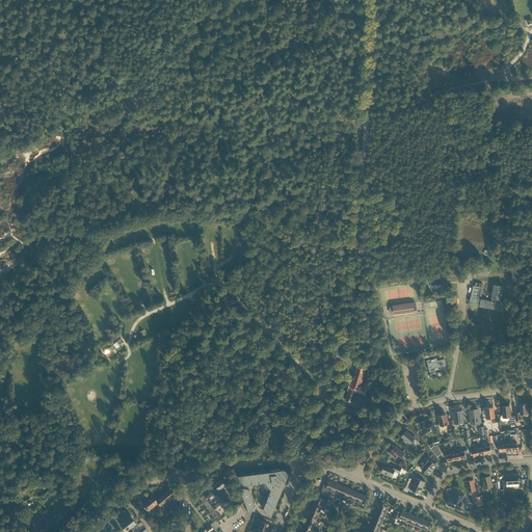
[(513,271),(511,282),(517,283),(520,272),(513,271)]
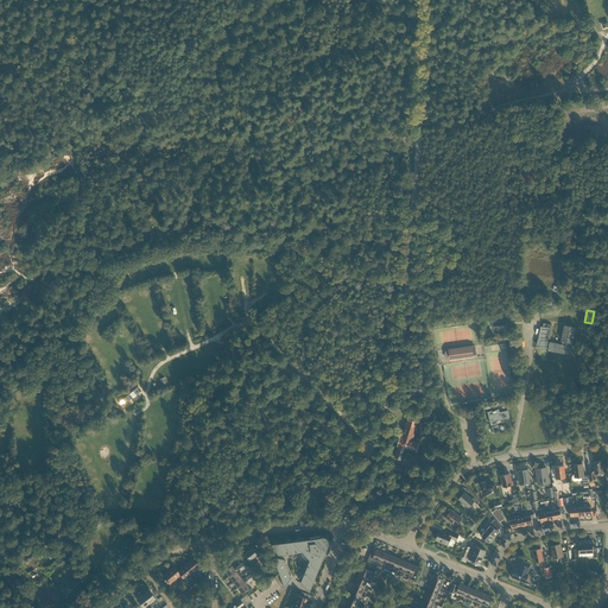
[(538,340),(537,346),(546,347),(546,346),(549,347),(549,350),(570,355),(572,347),(571,347),(571,343),(572,343),(576,328),(564,325),(562,341),(562,344),(550,342),(550,343),(548,343),(548,339),(550,339),(553,327),(551,325),(544,323),(543,327),(540,327),(538,340)]
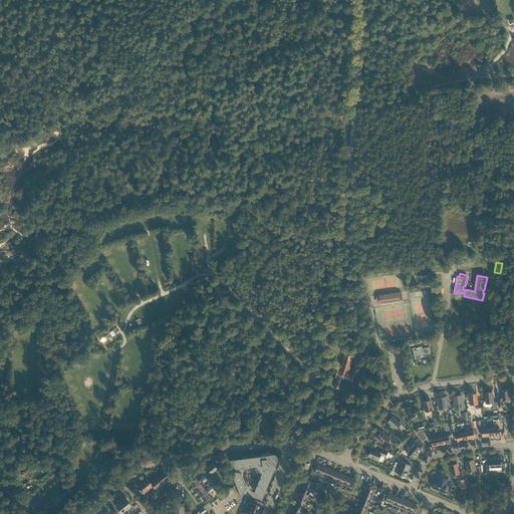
[(399,292),(379,295),(380,303),(400,300),(399,292)]
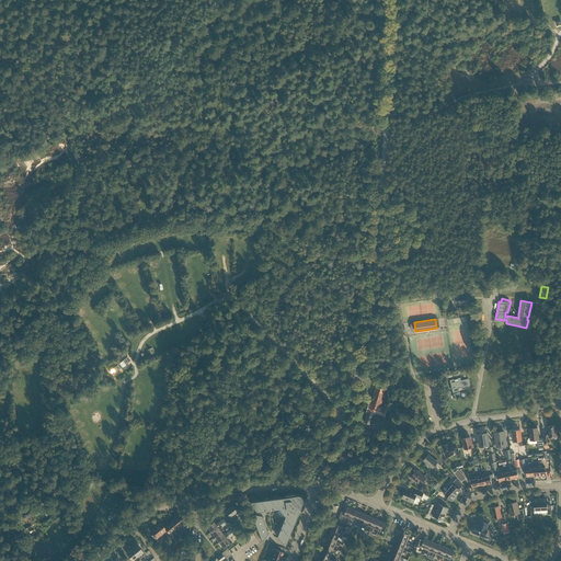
[(127,357),(110,371),(113,375),(129,362),(127,357)]
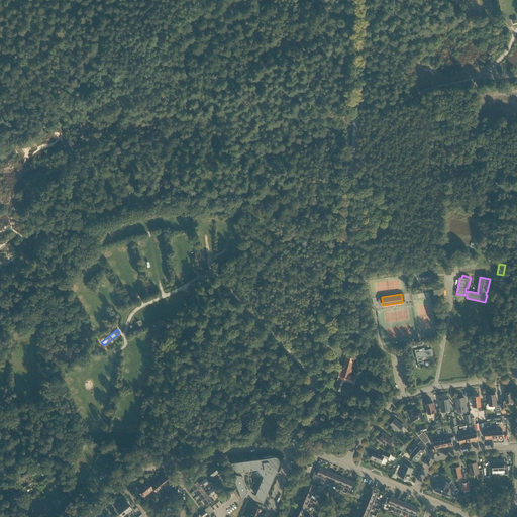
[(418,362),(423,360),(422,357),(433,354),(432,349),(424,351),(424,348),(415,350),(418,362)]
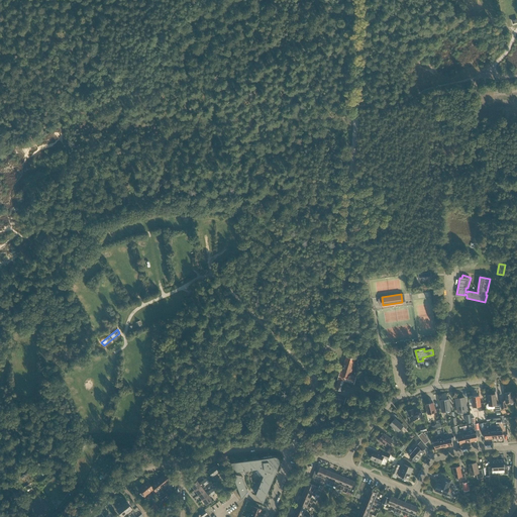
[(341,391),(343,383),(344,383),(345,383),(345,382),(353,385),(356,377),(350,375),(355,359),(346,356),(344,365),(345,365),(344,369),(343,368),(341,372),(340,372),(338,380),(336,389),(341,391)]
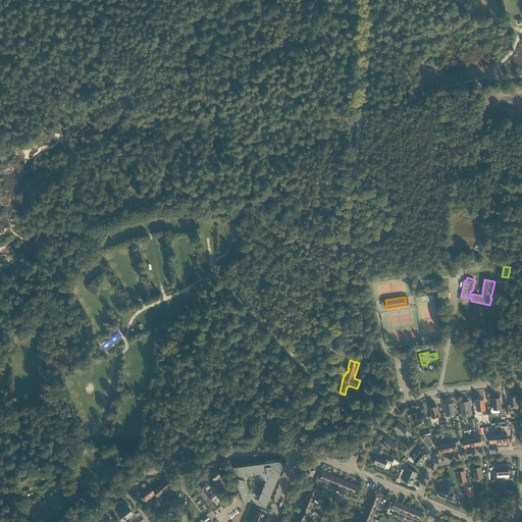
[(517,396),(509,397),(510,404),(506,405),(507,413),(512,412),(511,408),(518,407),(517,396)]
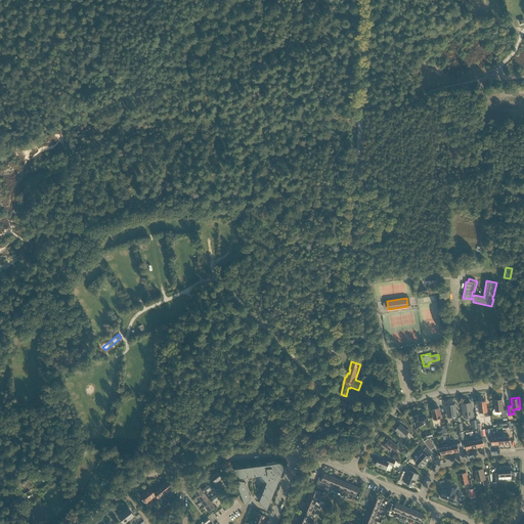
[(494,400),(495,409),(494,409),(493,410),(493,411),(493,412),(493,413),(494,415),(495,415),(496,415),(501,415),(503,417),(507,417),(507,409),(504,409),(501,399),(494,400)]
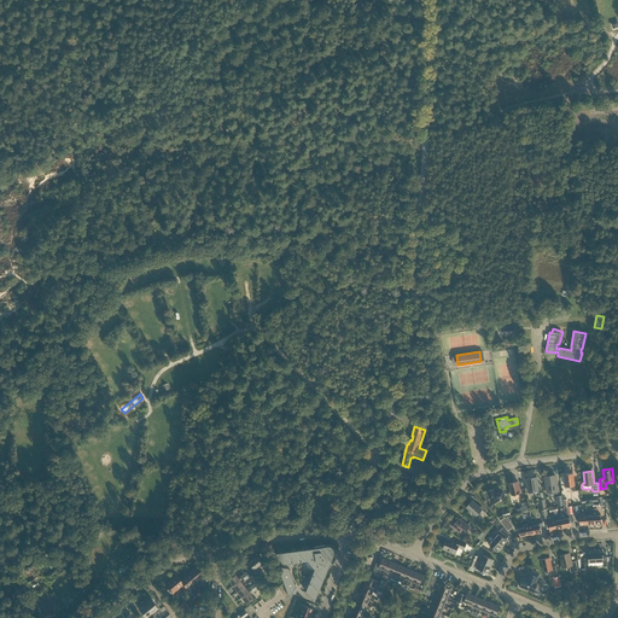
[(402,472),(398,481),(410,484),(414,477),(402,472)]
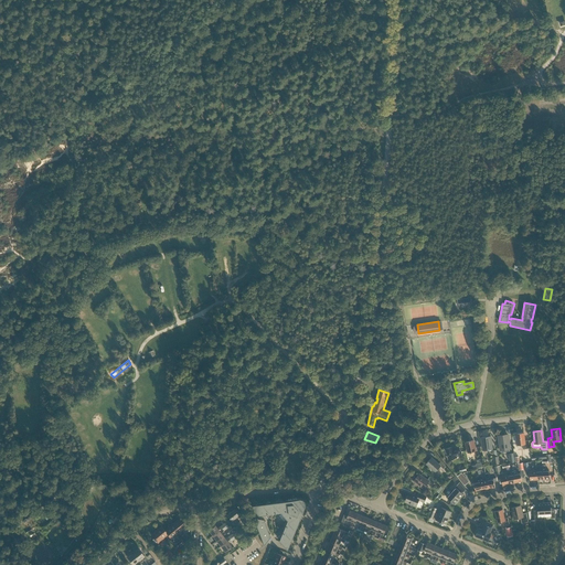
[(524,433),(515,434),(518,445),(522,445),(523,449),(530,448),(529,440),(525,440),(524,433)]
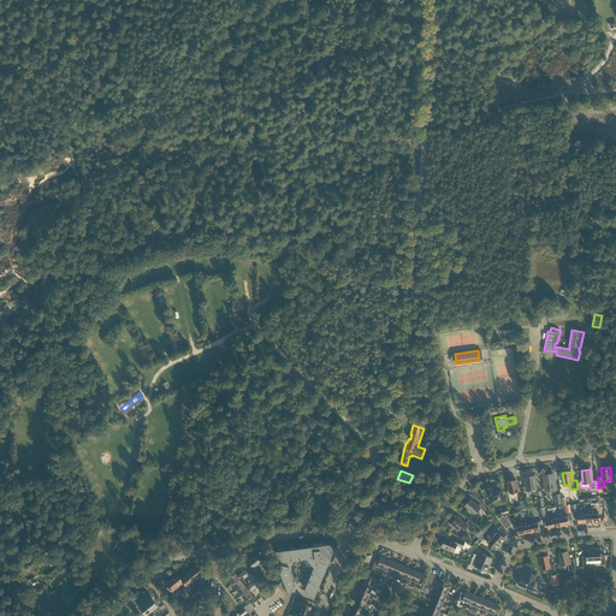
[(556,489),(554,474),(544,475),(545,491),(546,491),(546,493),(556,492),(555,490),(556,489)]
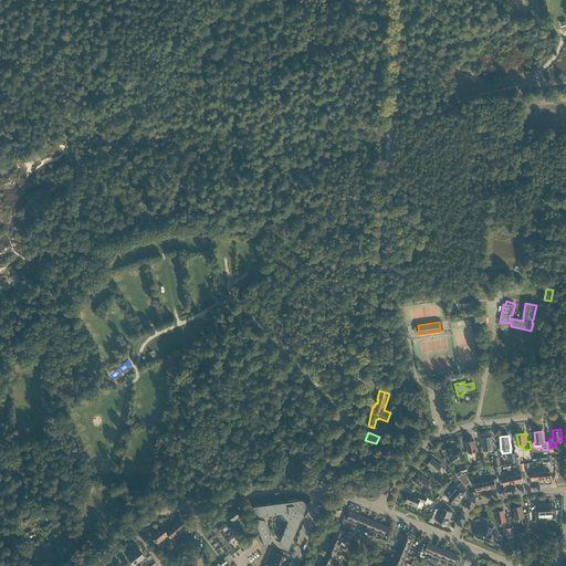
[(493,450),(492,438),(482,439),(484,451),(490,450),(490,452),(493,452),(493,450)]
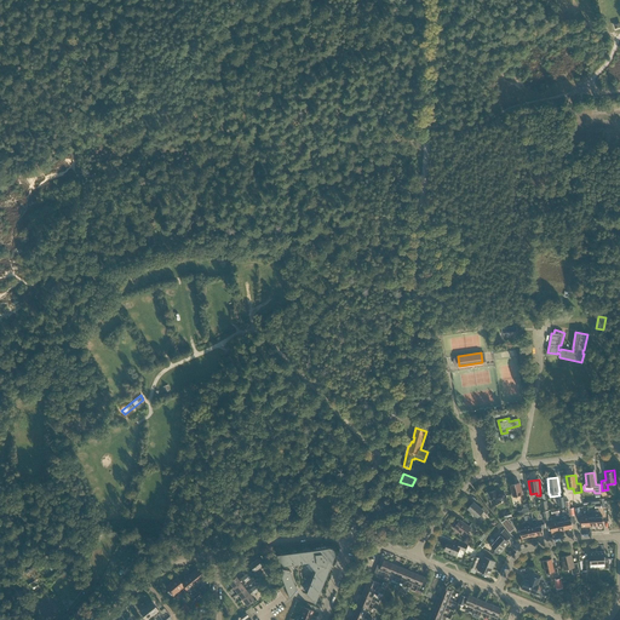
[(522,492),(520,483),(510,486),(512,491),(512,492),(511,495),(516,498),(518,495),(521,495),(522,500),(528,498),(526,491),(522,492)]
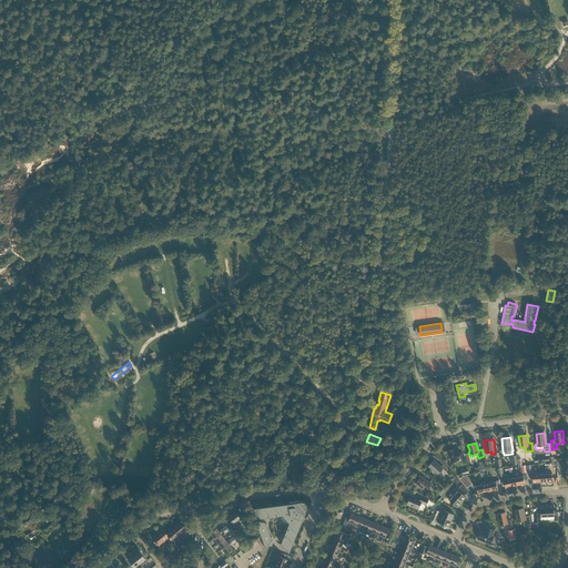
[(457,453),(455,449),(447,452),(449,457),(448,457),(450,463),(456,462),(458,460),(459,459),(459,458),(464,456),(462,450),(457,453)]
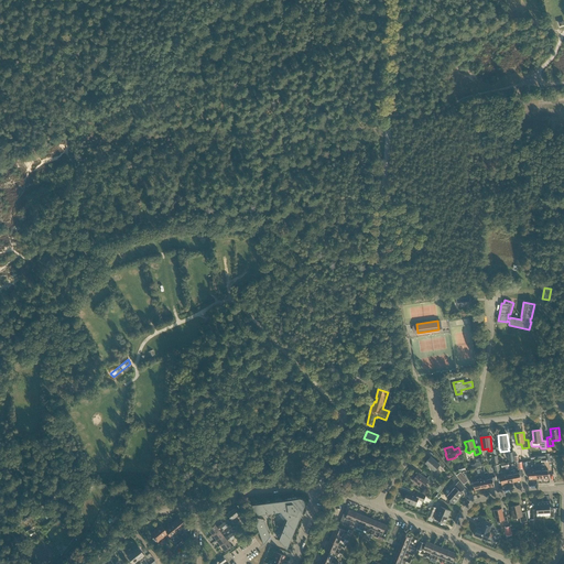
[(437,464),(432,457),(426,464),(430,467),(431,467),(432,472),(437,470),(437,468),(440,465),(443,468),(445,465),(440,461),(437,464)]
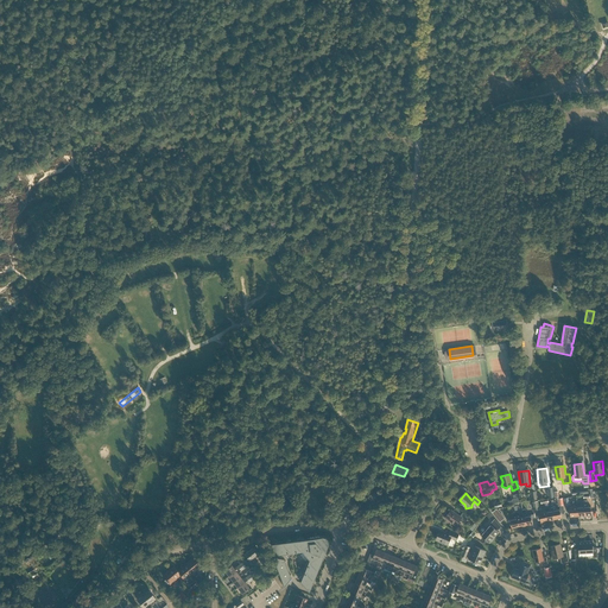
[(524,517),(526,526),(533,525),(531,515),(527,515),(525,508),(523,510),(524,517)]
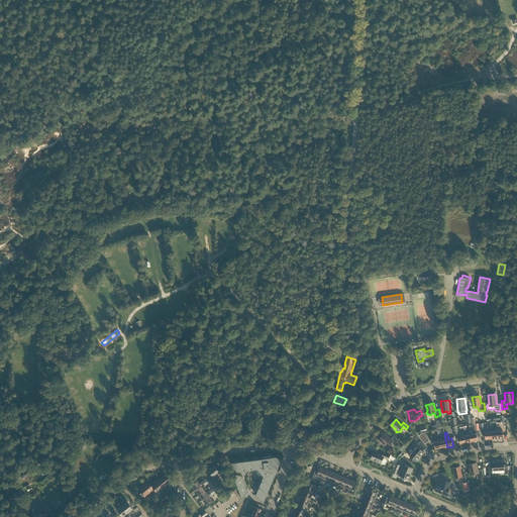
[(391,439),(384,433),(379,440),(388,447),(391,442),(395,445),(398,440),(393,436),(391,439)]
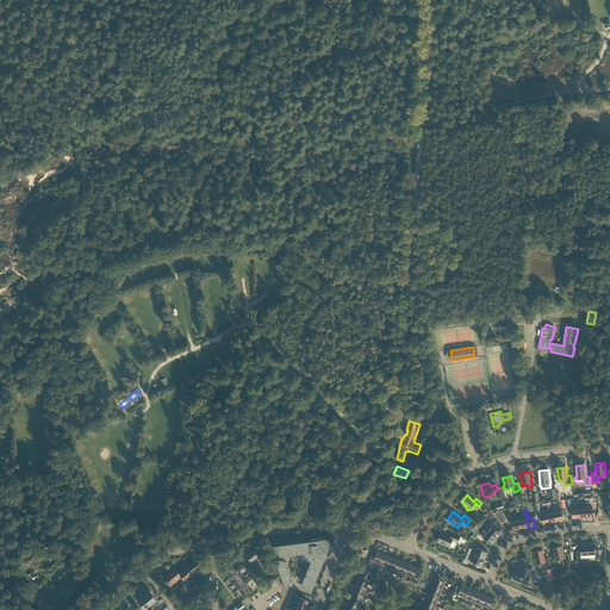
[(495,514),(502,523),(505,520),(498,511),(495,514)]
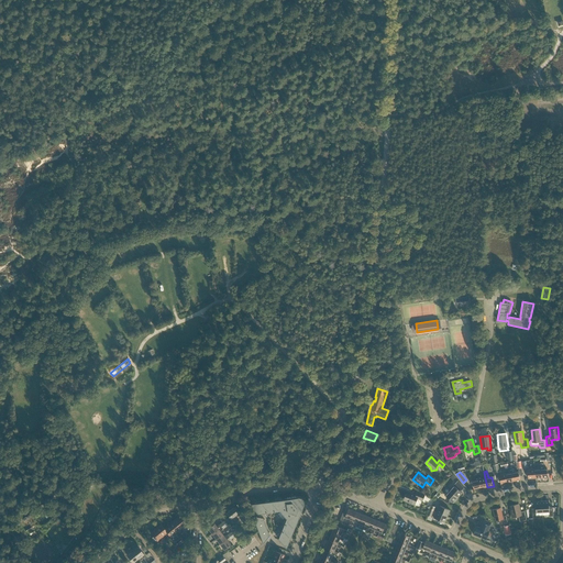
[(487,487),(485,478),(482,479),(481,474),(477,474),(481,488),(487,487)]
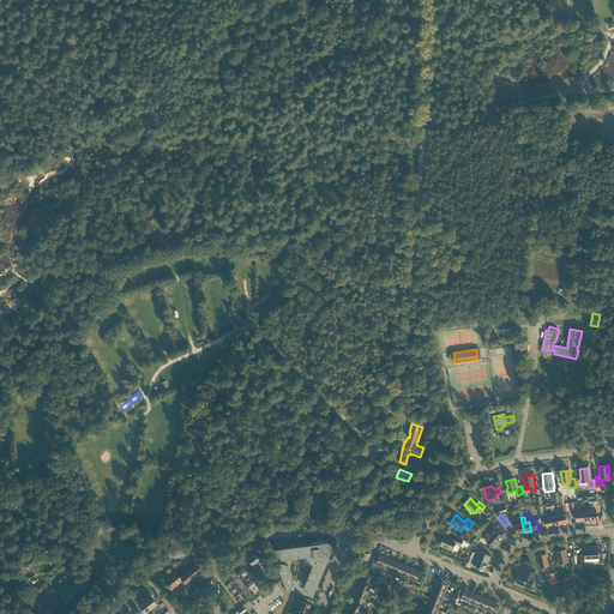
[(489,535),(499,543),(504,537),(503,536),(506,533),(499,524),(489,535)]
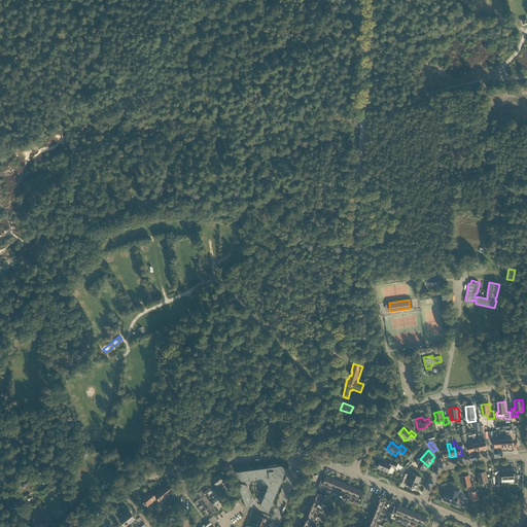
[(424,470),(428,466),(420,459),(416,464),(424,470)]
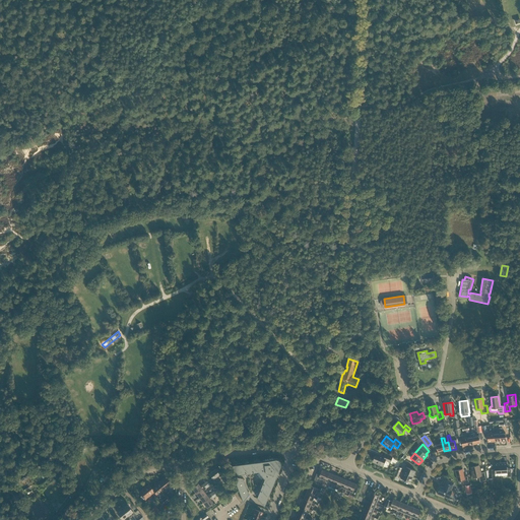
[(385,457),(377,454),(374,462),(383,466),(385,460),(390,462),(392,457),(386,455),(385,457)]
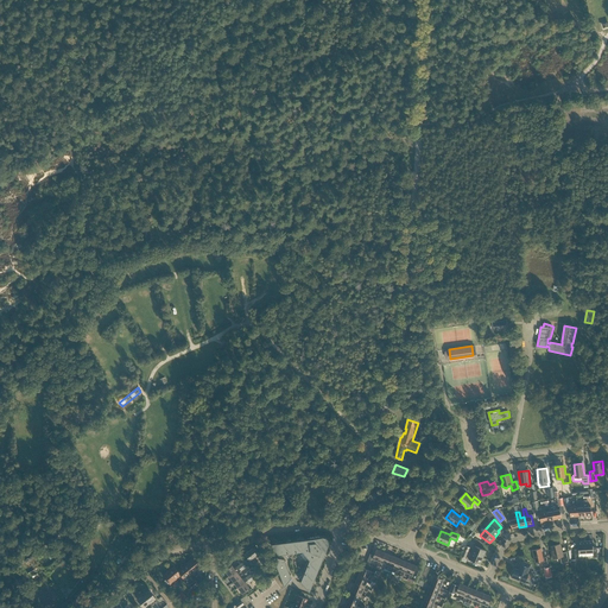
[(286,543),(280,544),(278,542),(274,544),(274,545),(271,545),(278,555),(303,551),(304,552),(303,552),(308,559),(308,558),(310,558),(302,582),(309,591),(322,557),(323,557),(323,558),(324,558),(324,555),(328,545),(328,544),(328,543),(328,542),(328,540),(328,539),(327,539),(327,538),(325,537),(324,537),(323,536),(322,536),(321,536),(308,538),(308,539),(303,540),(302,540),(301,538),(297,540),(297,542),(291,542),(290,539),(285,543),(286,543)]
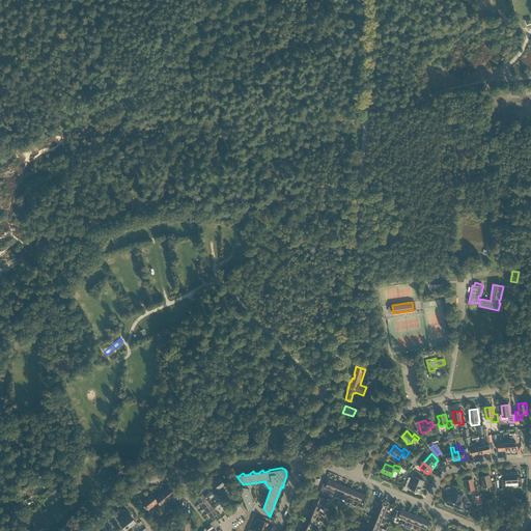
[(505,483),(511,482),(511,473),(505,473),(505,480),(502,480),(502,488),(506,487),(505,483)]
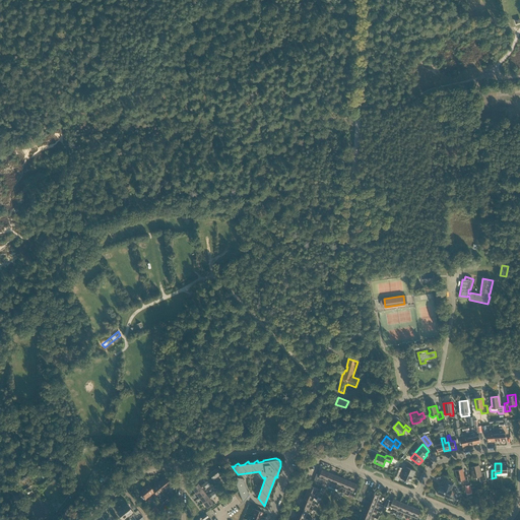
[(501,463),(501,472),(507,472),(508,477),(511,476),(511,469),(507,469),(507,463),(501,463)]
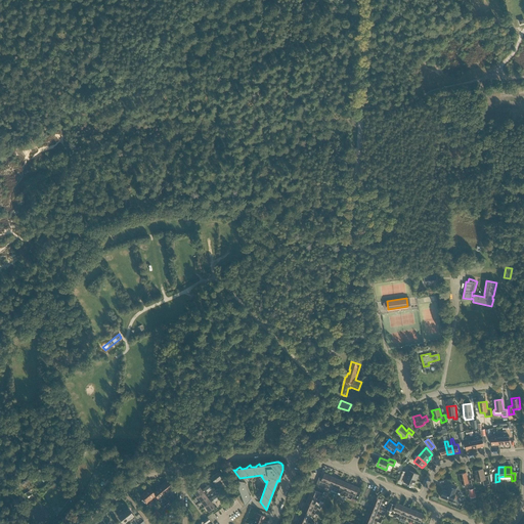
[(483,469),(475,471),(477,481),(482,480),(484,485),(490,484),(488,476),(484,477),(483,469)]
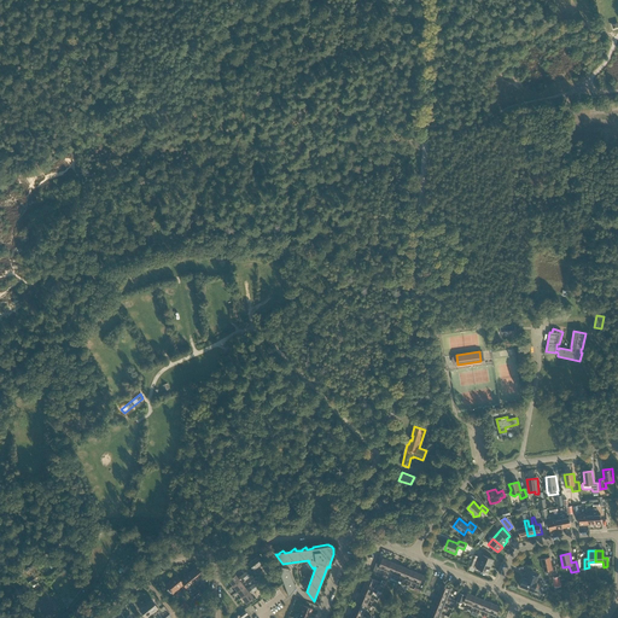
[(255,571),(256,573),(260,570),(257,566),(261,564),(257,560),(260,559),(257,554),(252,558),(254,559),(249,563),(251,567),(249,570),(251,573),(255,571)]
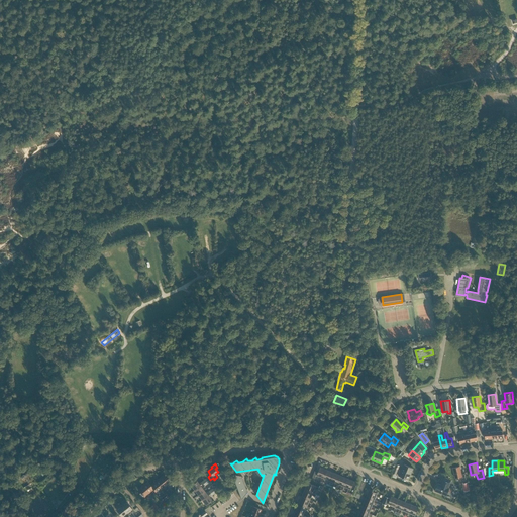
[(401,471),(411,475),(413,469),(404,464),(401,471)]
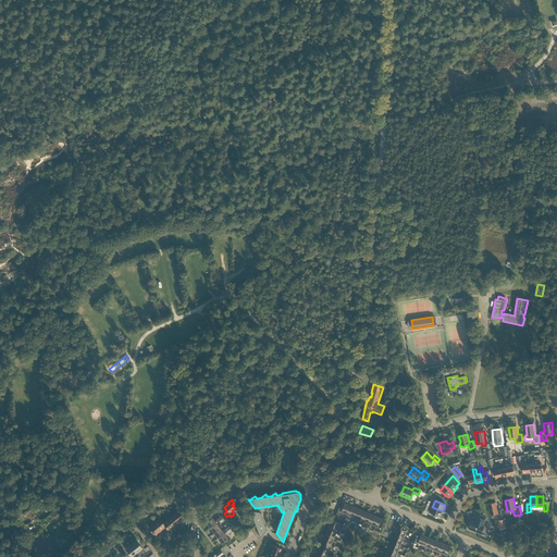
[(487,504),(490,515),(495,514),(496,518),(502,517),(500,510),(497,511),(495,503),(487,504)]
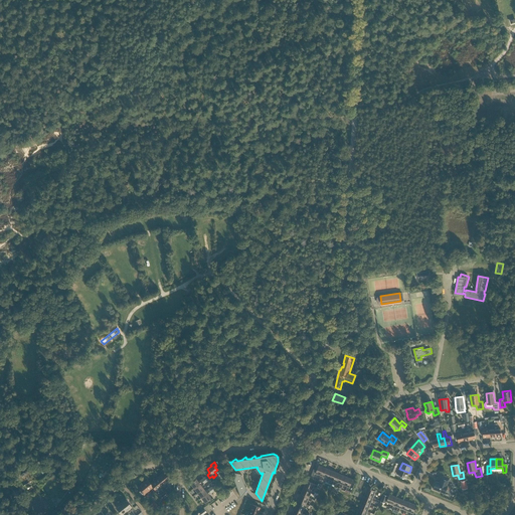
[(323,477),(326,469),(319,466),(316,474),(320,476),(319,480),(321,481),(323,477)]
